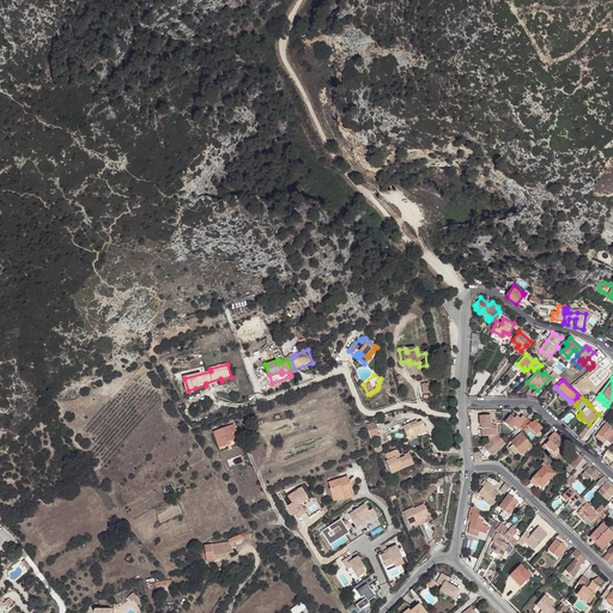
[(486,429),(481,429),(483,436),(489,436),(497,435),(497,425),(491,425),(491,416),(480,416),(480,425),(481,425),(486,425),(486,429)]
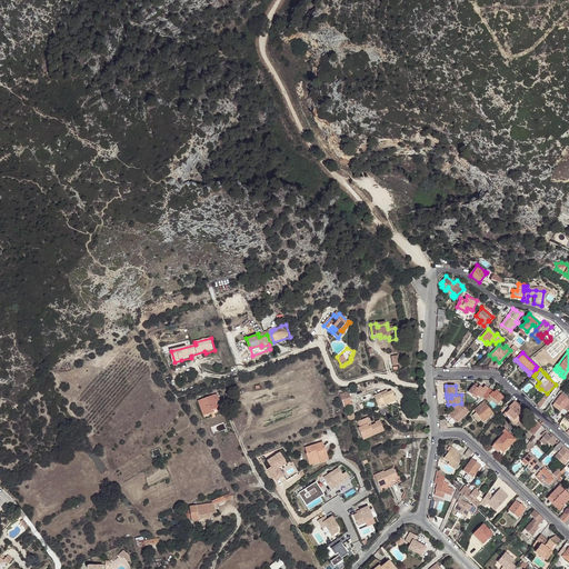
[(473,386),(468,392),(475,398),(477,396),(480,398),(482,396),(488,388),(485,386),(482,388),(479,386),(477,388),(473,386)]
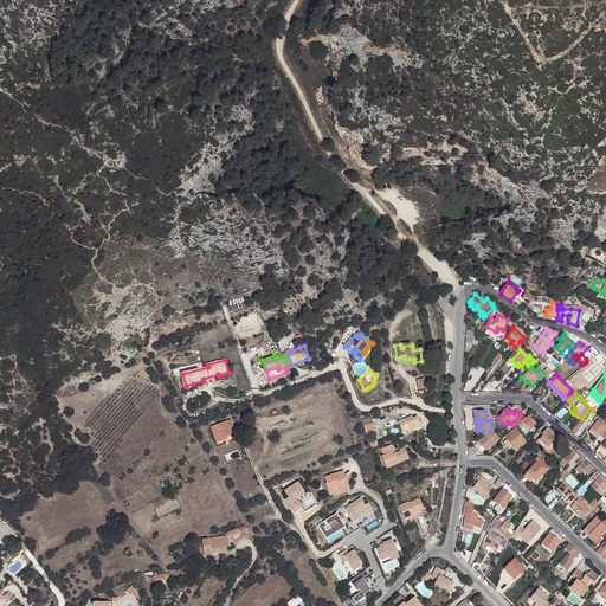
[(520,413),(514,421),(517,426),(522,421),(530,430),(536,423),(530,418),(528,420),(526,418),(521,413),(520,413)]
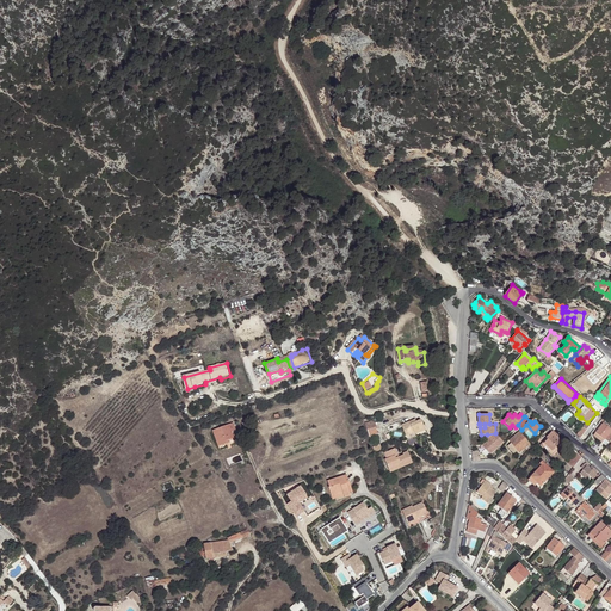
[(411,419),(402,421),(405,431),(407,430),(409,437),(415,434),(414,432),(425,429),(421,418),(418,419),(412,421),(411,419)]
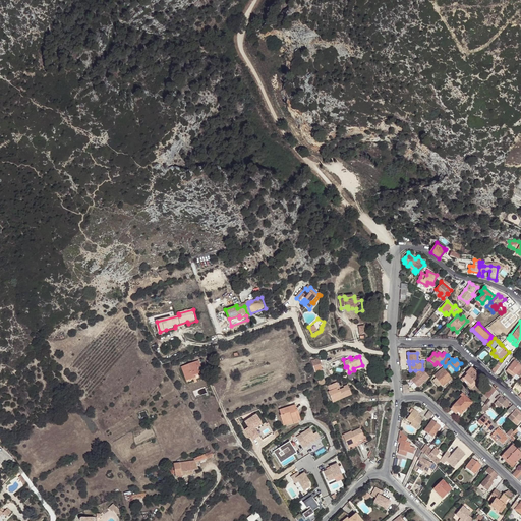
[(199,358),(182,364),(186,379),(194,377),(193,374),(200,372),(198,365),(201,365),(199,358)]
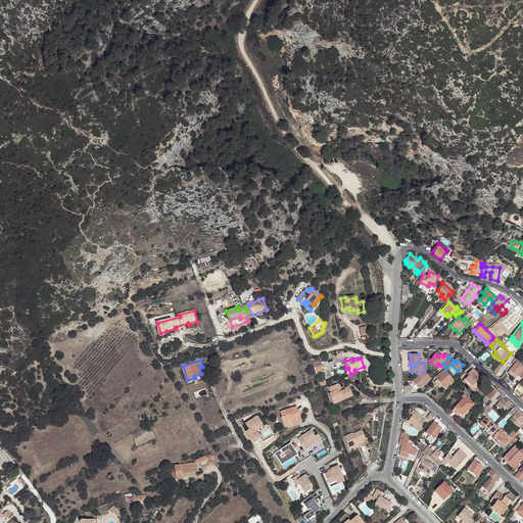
[(320,360),(313,362),(317,372),(323,370),(320,360)]
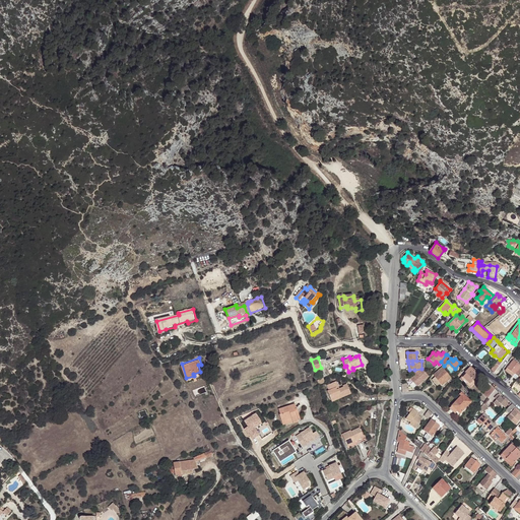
[(513,361),(507,368),(514,374),(515,373),(519,376),(519,373),(519,365),(517,363),(518,361),(515,359),(513,361)]
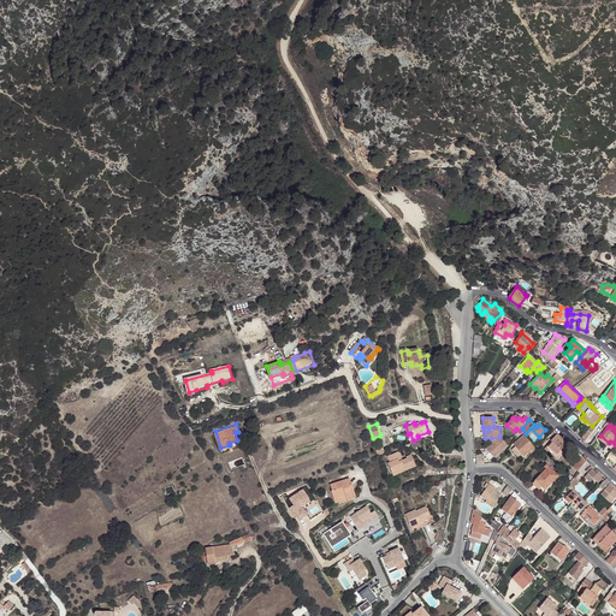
[(590,427),(587,430),(581,438),(585,442),(591,433),(594,430),(592,427),(590,427)]
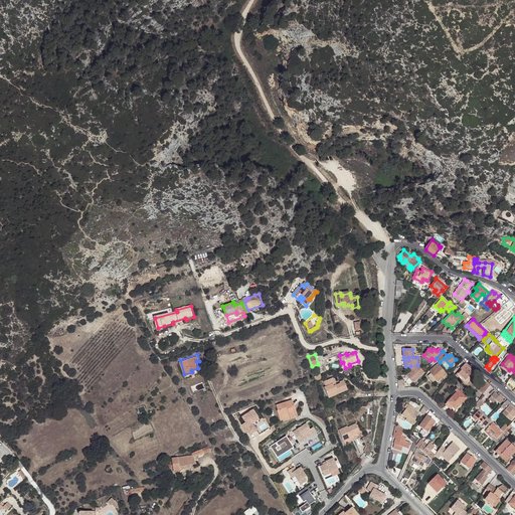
[(475,370),(467,362),(461,369),(456,374),(466,383),(471,378),(469,376),(475,370)]
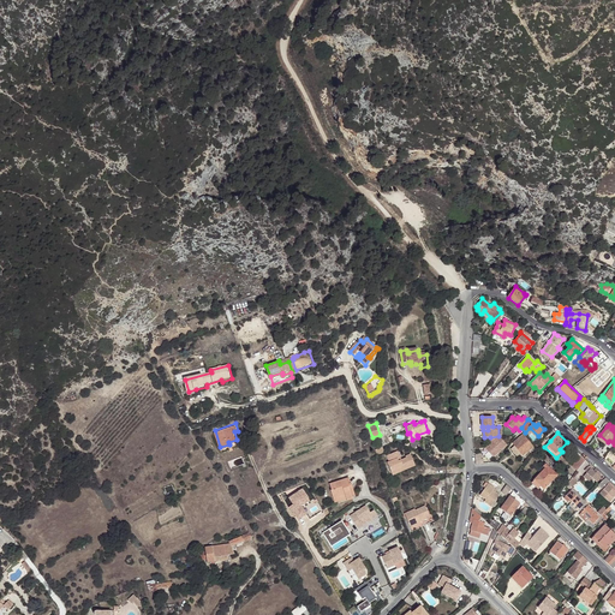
[(533,447),(523,435),(513,443),(514,446),(521,454),(523,455),(533,447)]
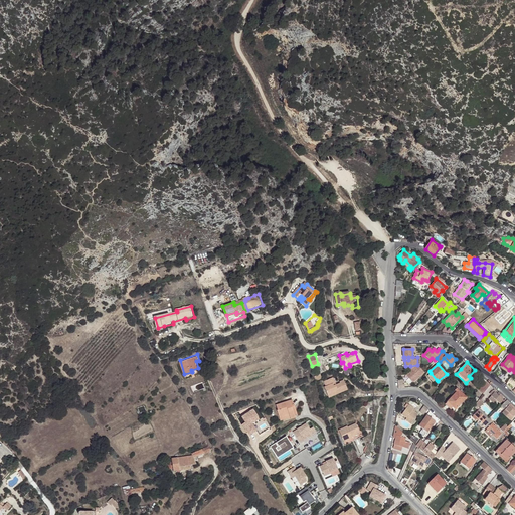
[(502,364),(500,367),(507,373),(509,370),(502,364)]
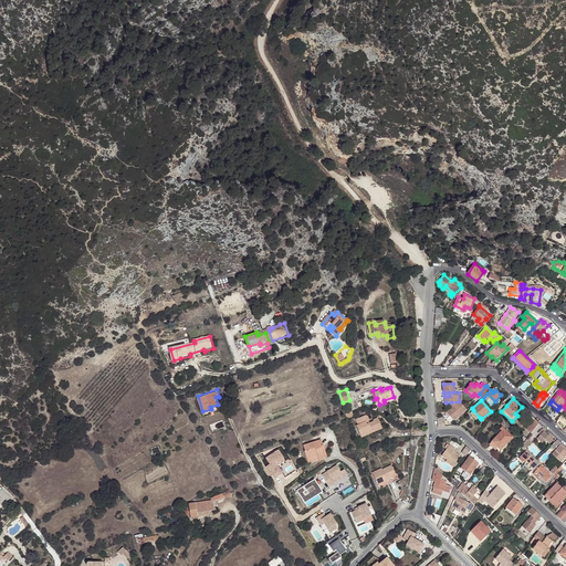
[(456,409),(453,407),(451,408),(447,412),(450,416),(453,419),(454,420),(465,409),(461,405),(456,409)]
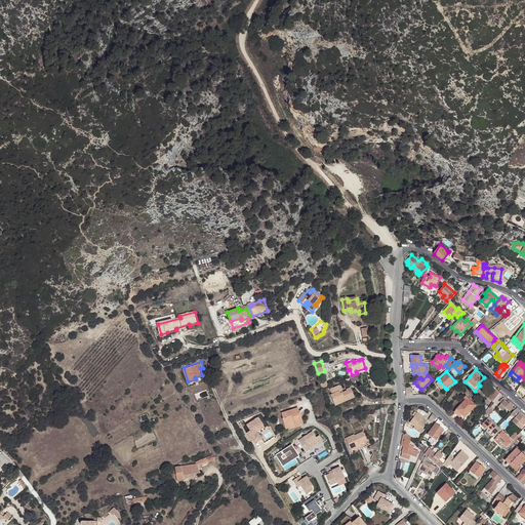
[(439,380),(436,384),(441,390),(445,388),(439,380)]
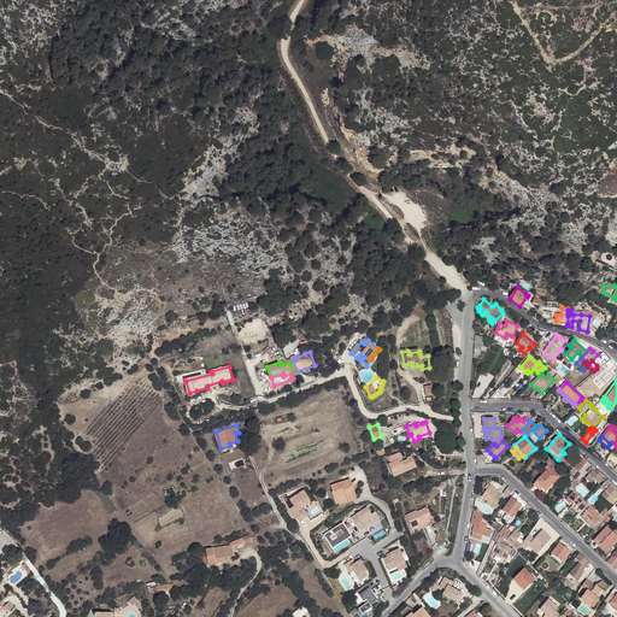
[(398,450),(387,453),(389,460),(387,462),(391,472),(401,468),(400,468),(403,466),(406,470),(416,466),(411,454),(406,456),(406,457),(400,460),(399,459),(399,458),(399,457),(399,456),(400,454),(398,450)]
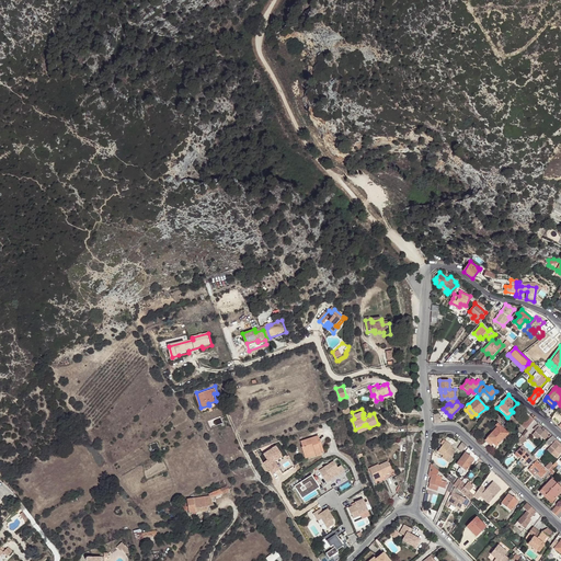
[(495,430),(488,438),(493,444),(496,446),(508,433),(497,423),(495,426),(494,426),(494,427),(494,428),(495,428),(495,430)]
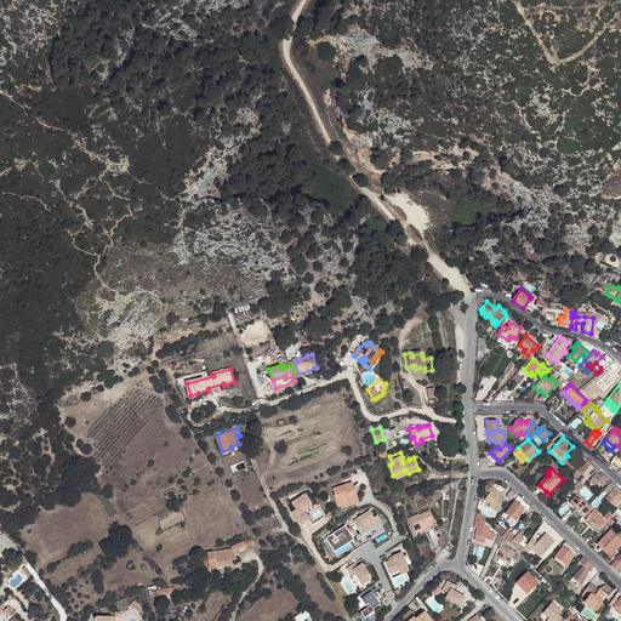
[(590,482),(596,486),(598,483),(603,488),(608,483),(604,480),(607,478),(600,473),(599,476),(596,473),(593,472),(590,476),(592,477),(592,478),(590,482)]
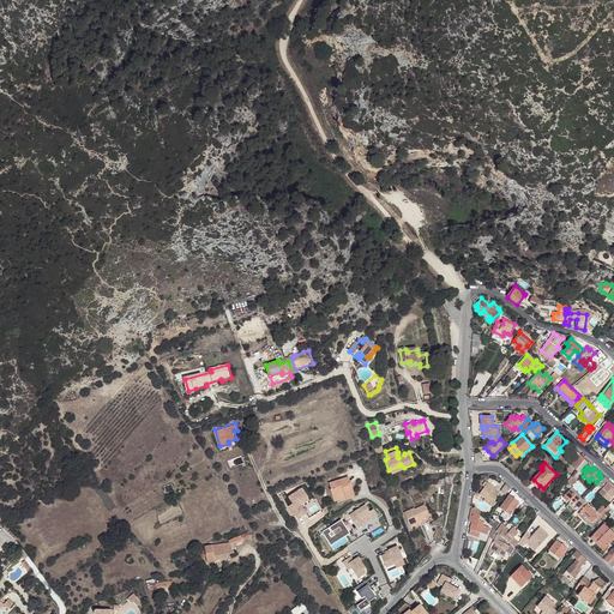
[(349,476),(329,482),(331,489),(330,491),(333,504),(351,498),(350,495),(354,494),(354,492),(350,493),(348,486),(351,485),(349,476)]
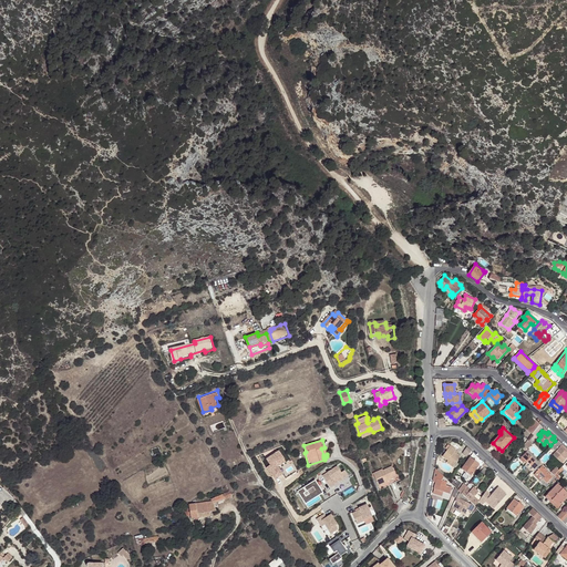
[(552,447),(555,451),(562,444),(558,441),(552,447)]
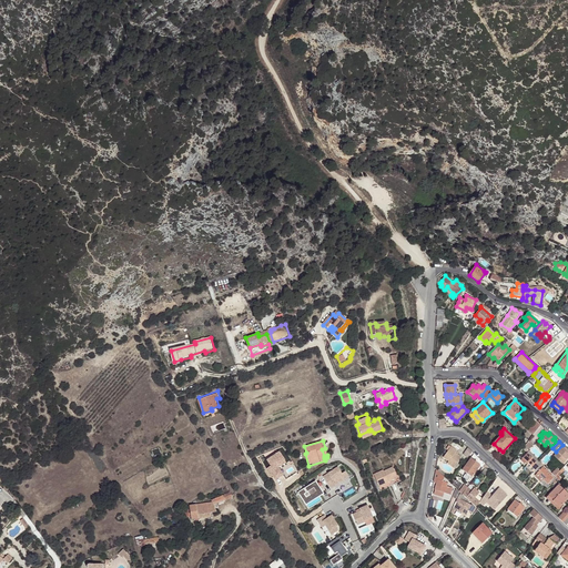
[(564,445),(554,456),(563,464),(567,457),(567,449),(564,446),(564,445)]
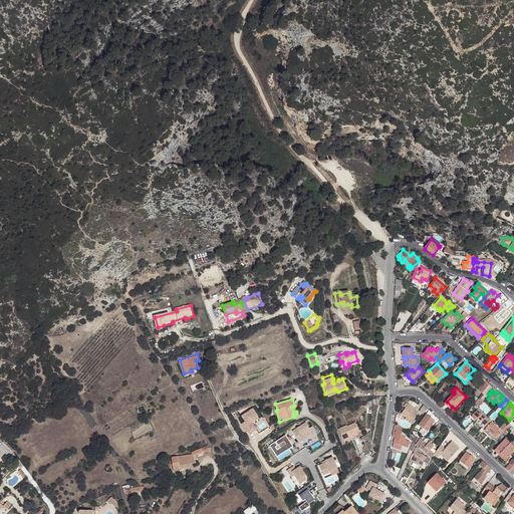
[(406,408),(401,414),(406,418),(405,419),(411,424),(418,414),(414,412),(412,410),(413,409),(407,404),(404,407),(406,408)]
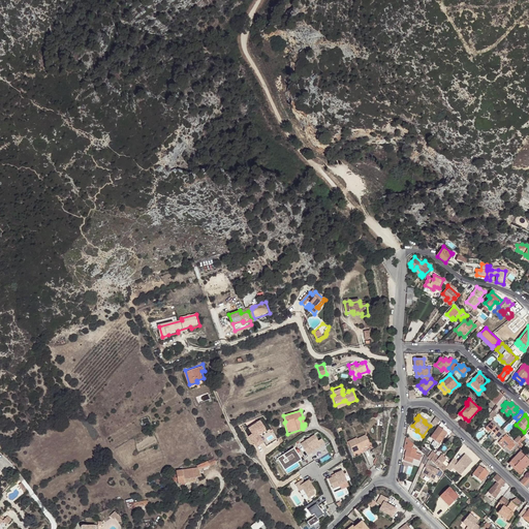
[(436,417),(431,423),(435,427),(440,421),(436,417)]
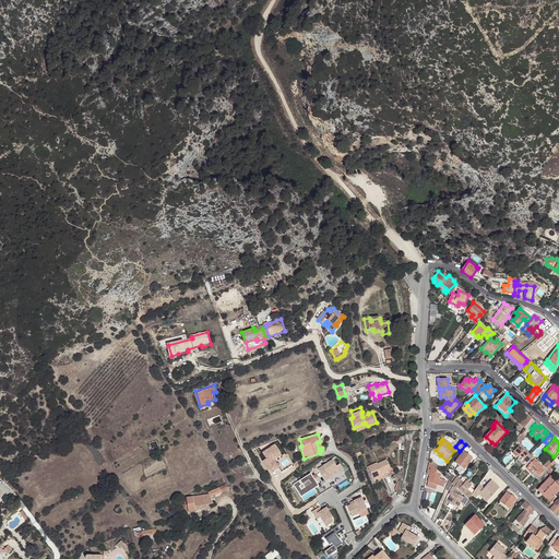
[(272,456),(281,451),(275,443),(263,451),(266,456),(265,459),(266,461),(265,461),(271,471),(278,465),(274,459),(272,456)]
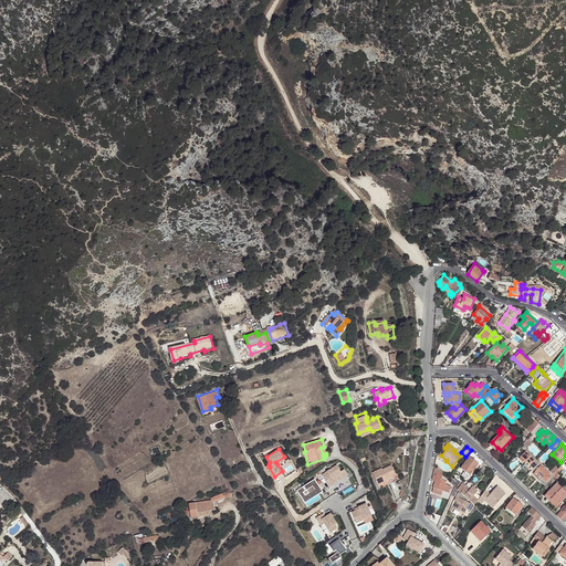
[(527,450),(519,459),(523,462),(524,461),(525,460),(526,461),(533,468),(534,469),(540,462),(527,450)]
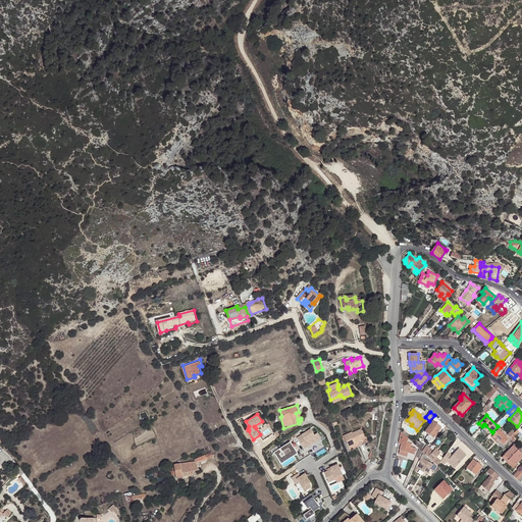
[(435,417),(425,432),(433,438),(441,428),(442,429),(444,428),(446,426),(435,417)]
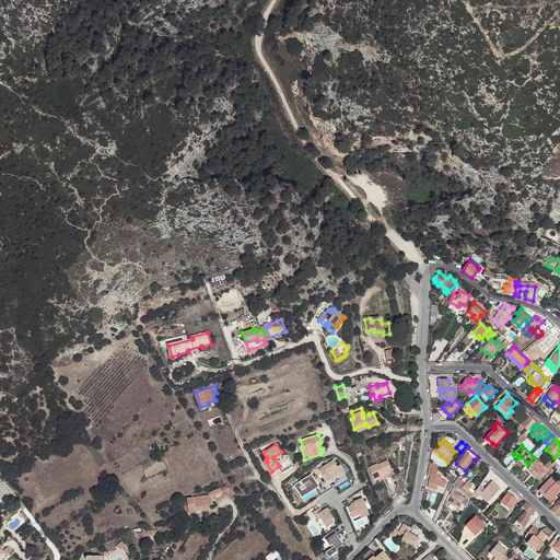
[(528,464),(527,464),(529,466),(527,468),(534,475),(536,473),(540,477),(541,476),(544,478),(549,471),(547,469),(544,466),(534,457),(528,464)]
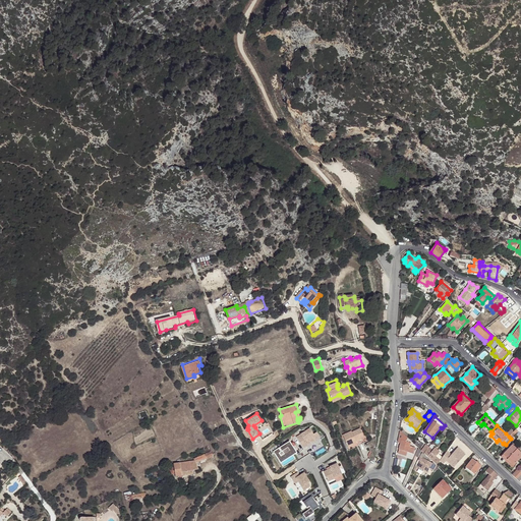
[(303,447),(321,436),(317,430),(313,432),(310,426),(296,436),(303,447)]
